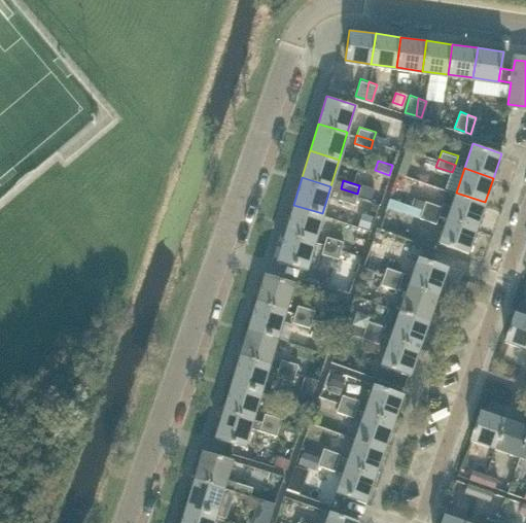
[(354,202),(357,194),(341,188),(338,197),(354,202)]
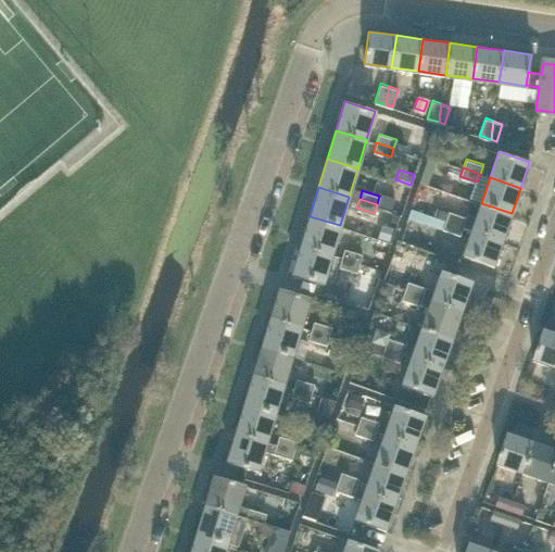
[(502,239),(512,213),(481,203),(471,228),(502,239)]
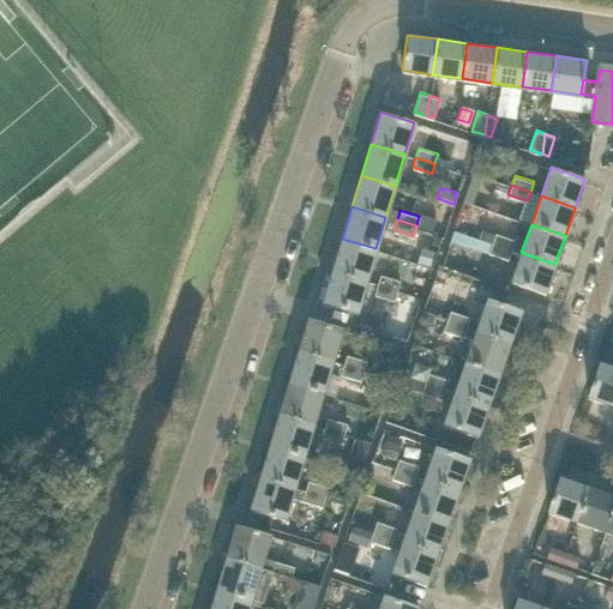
[(488,251),(492,241),(454,229),(451,236),(488,251)]
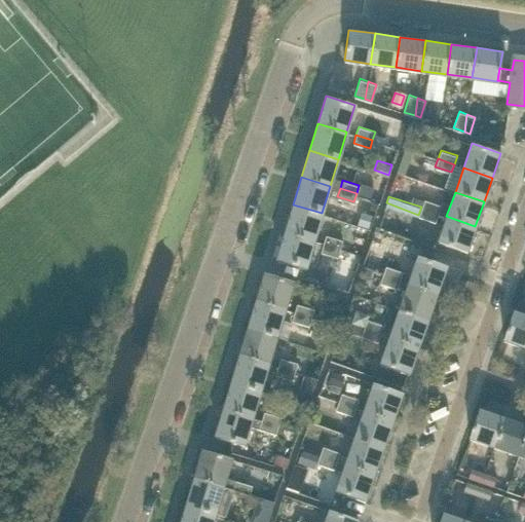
[(421,207),(437,213),(440,204),(423,199),(421,207)]
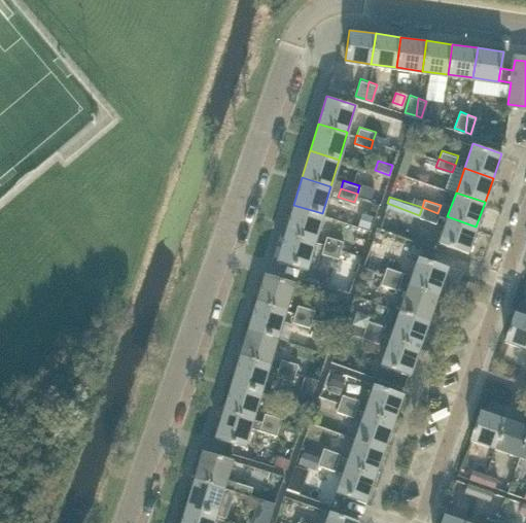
[(314,240),(322,213),(293,205),(285,232),(314,240)]
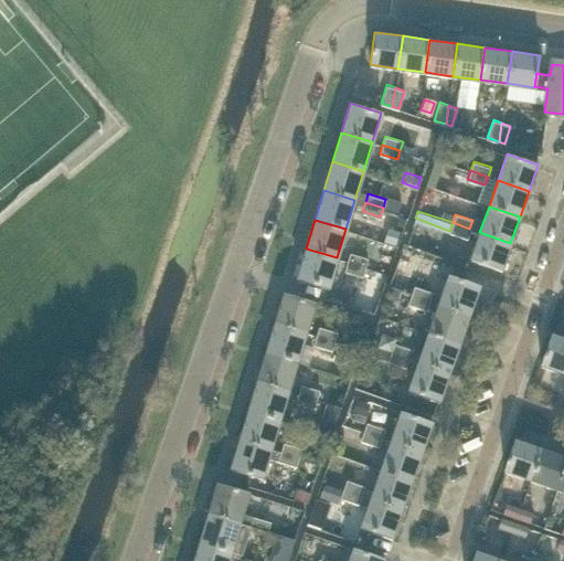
[(467,237),(469,229),(453,222),(449,231),(467,237)]
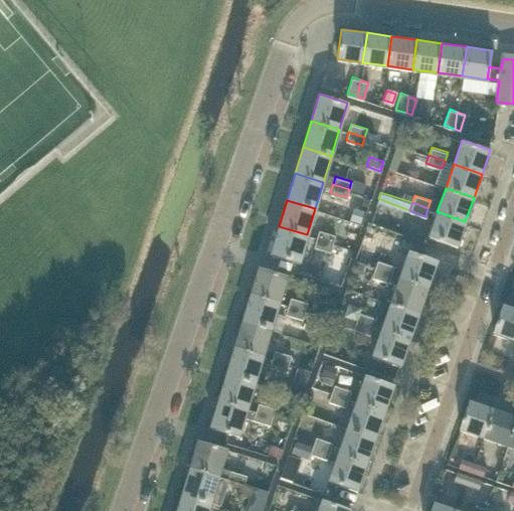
[(457,245),(465,221),(437,211),(429,235),(457,245)]
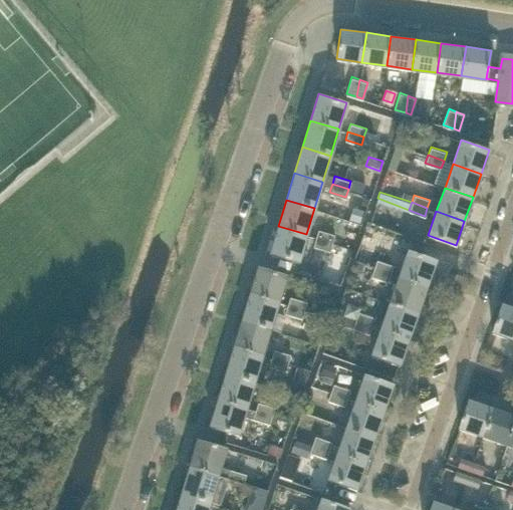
[(298,261),(306,234),(278,226),(270,253),(298,261)]
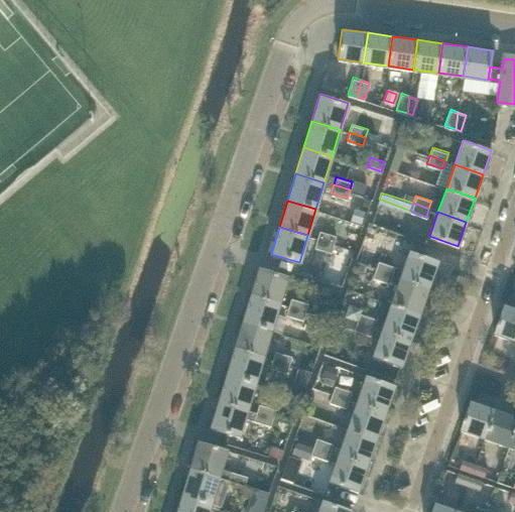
[(316,238),(334,243),(336,234),(319,230),(316,238)]
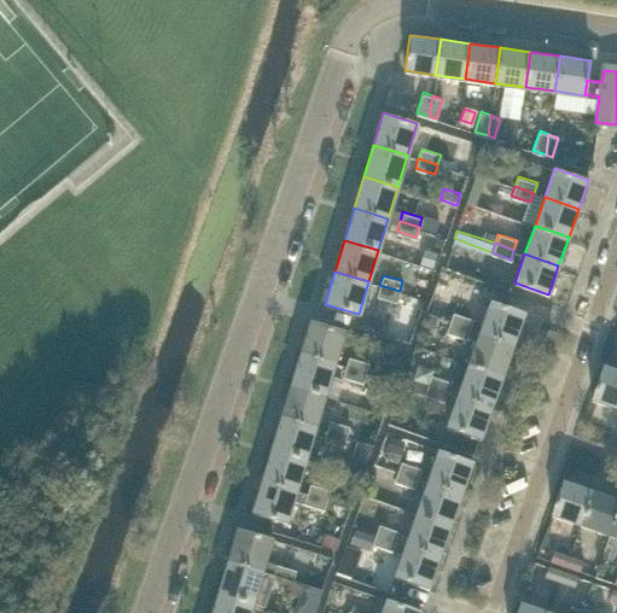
[(396,301),(400,291),(379,285),(377,295),(396,301)]
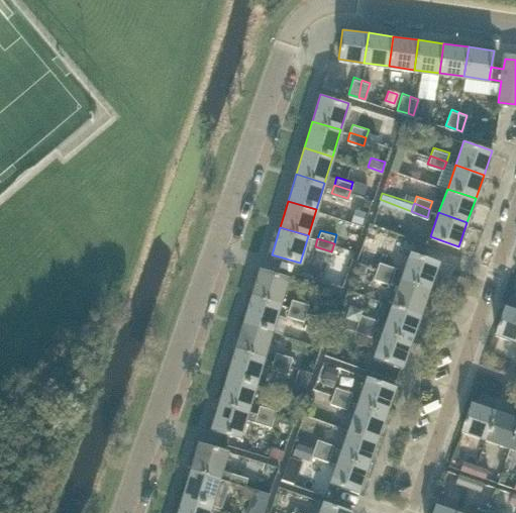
[(429,287),(438,261),(410,250),(401,277),(429,287)]
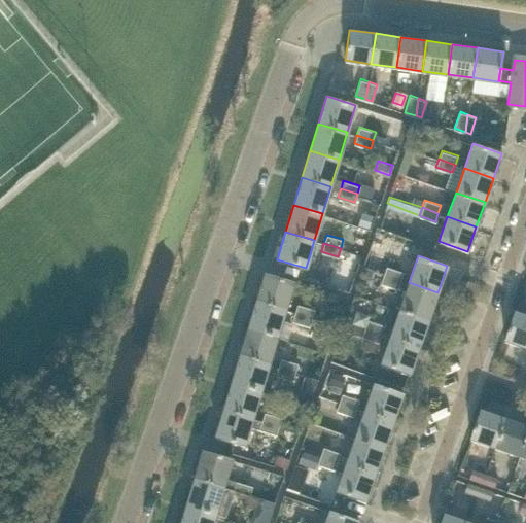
[(383,274),(399,279),(402,272),(391,268),(386,266),(384,272),(383,274)]
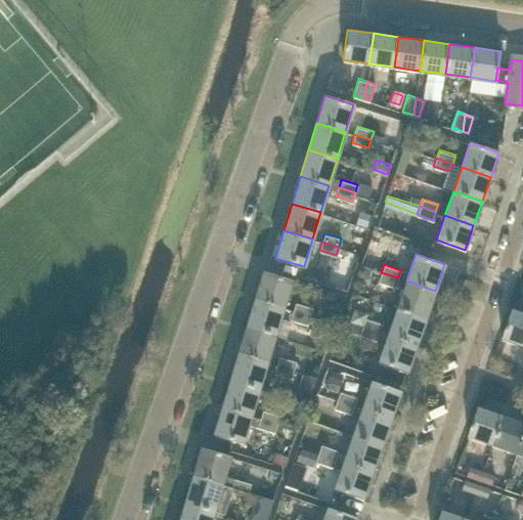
[(292,279),(271,273),(263,271),(255,298),(284,307),(292,279)]
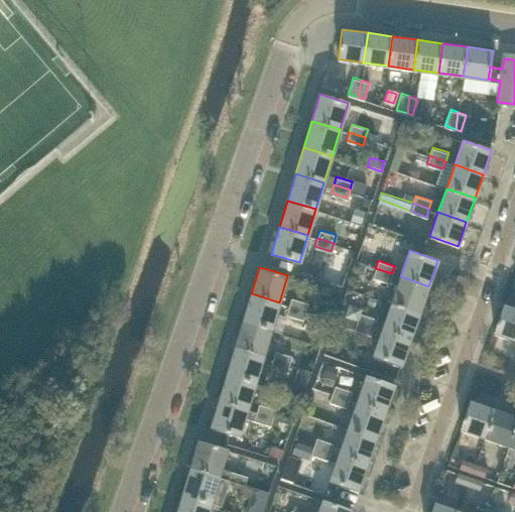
[(389,282),(391,273),(375,268),(373,276),(389,282)]
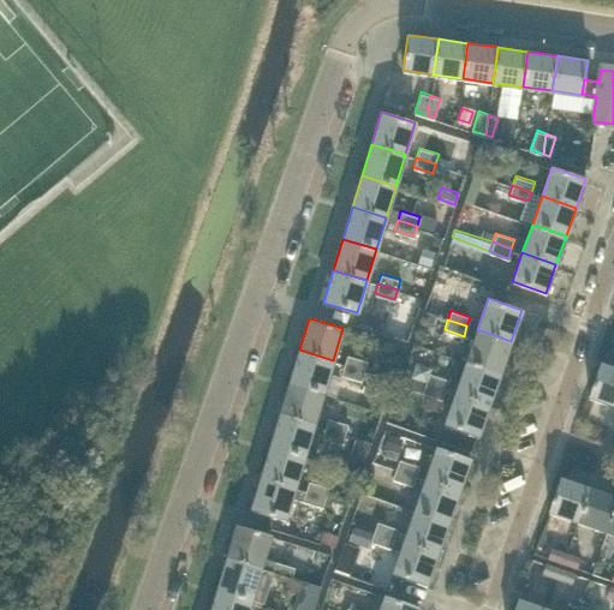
[(500,372),(511,341),(477,329),(466,360),(500,372)]
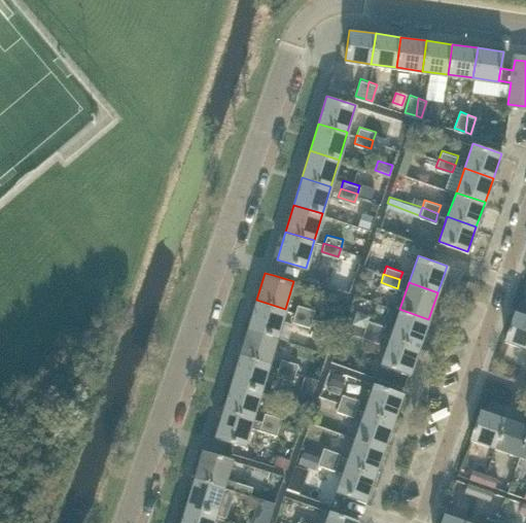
[(277,336),(285,309),(256,300),(248,327),(277,336)]
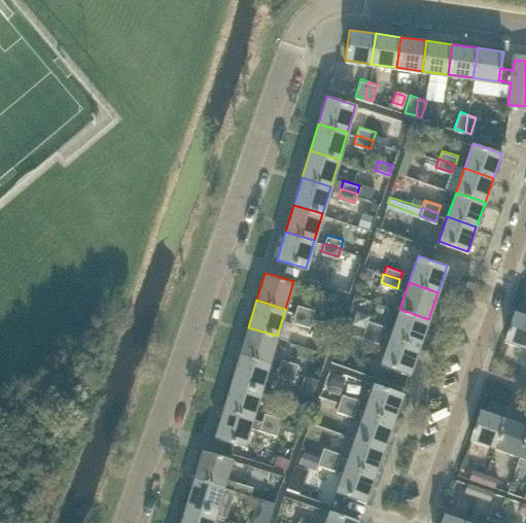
[(294,312),(311,317),(314,308),(296,303),(294,312)]
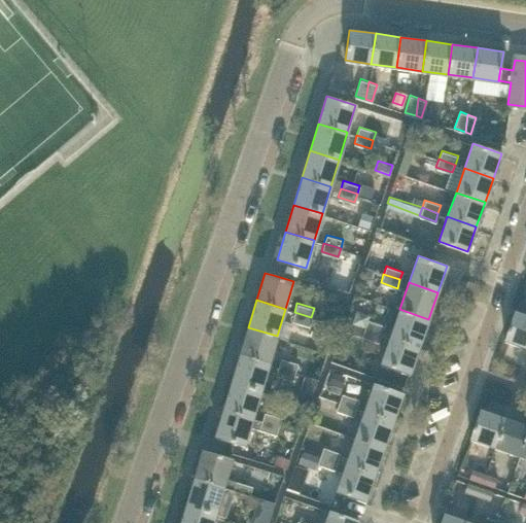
[(419,346),(428,319),(399,309),(390,336),(419,346)]
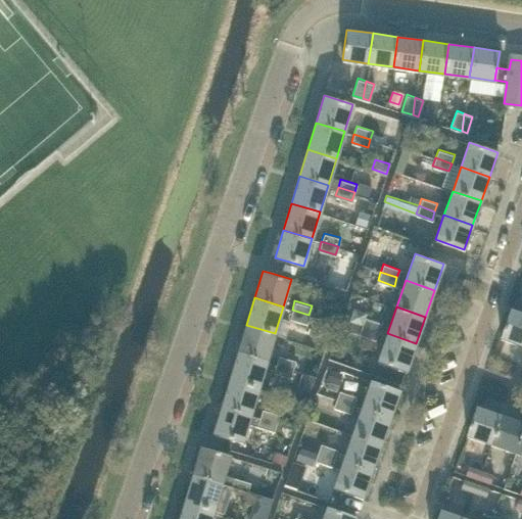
[(521,343),(521,312),(510,309),(501,336),(521,343)]
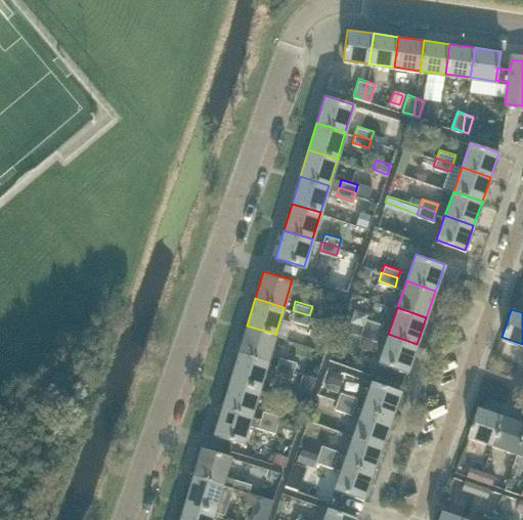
[(307,322),(309,315),(293,310),(291,318),(307,322)]
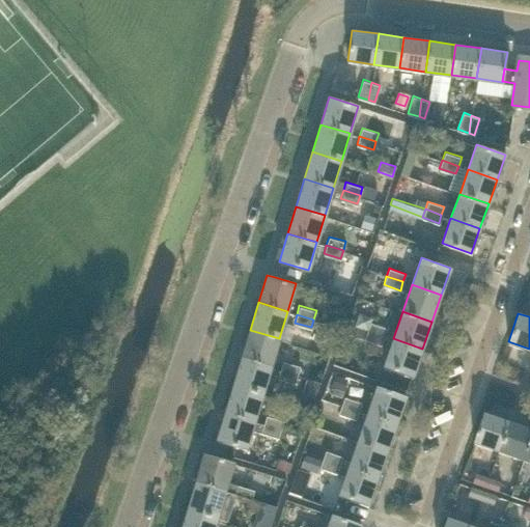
[(347,322),(344,330),(364,337),(367,329),(347,322)]
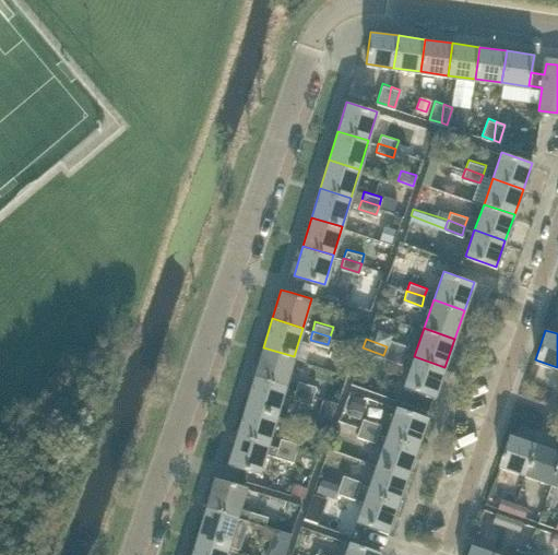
[(387,346),(404,353),(407,344),(390,339),(387,346)]
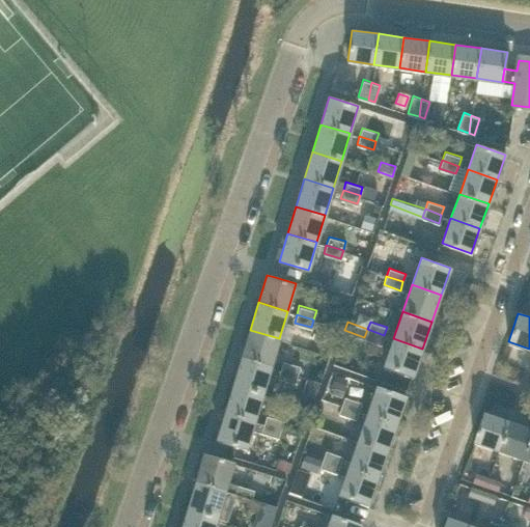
[(381,343),(384,335),(367,329),(364,337),(381,343)]
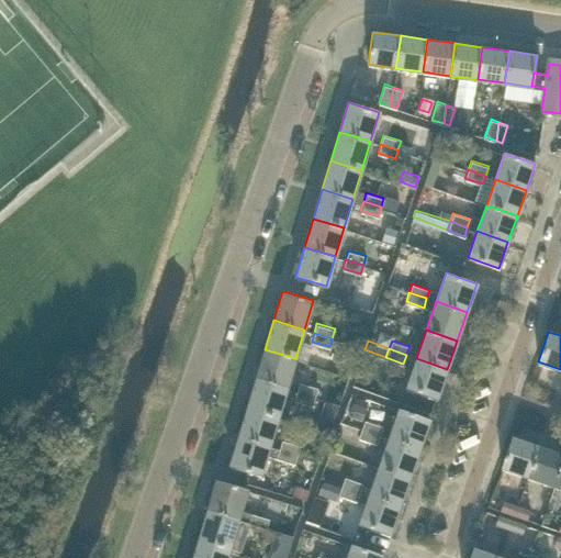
[(287,388),(295,358),(265,349),(256,378),(287,388)]
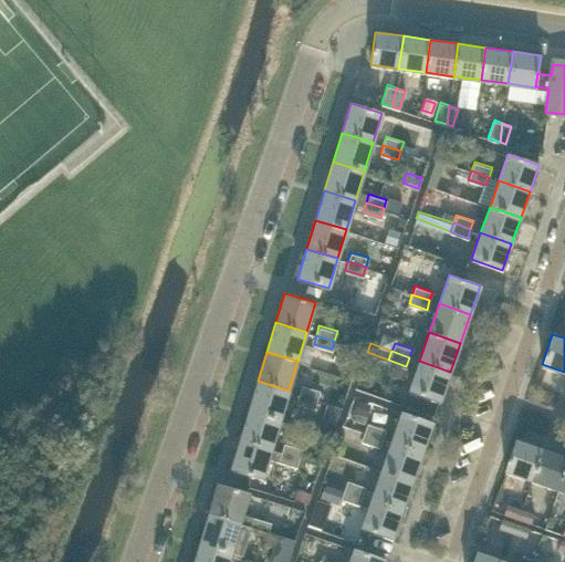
[(440,401),(450,372),(419,361),(409,391),(440,401)]
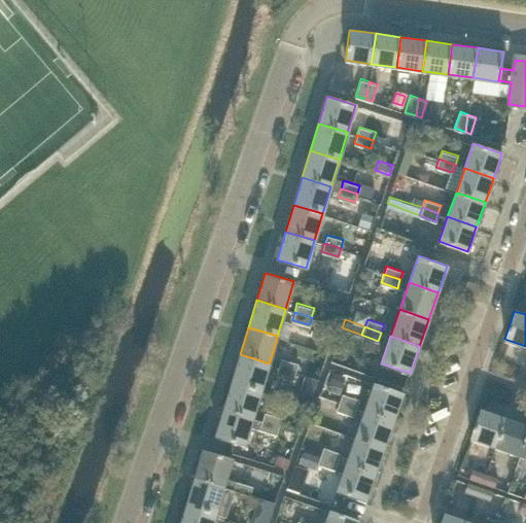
[(260,390),(269,363),(240,354),(232,381),(260,390)]
